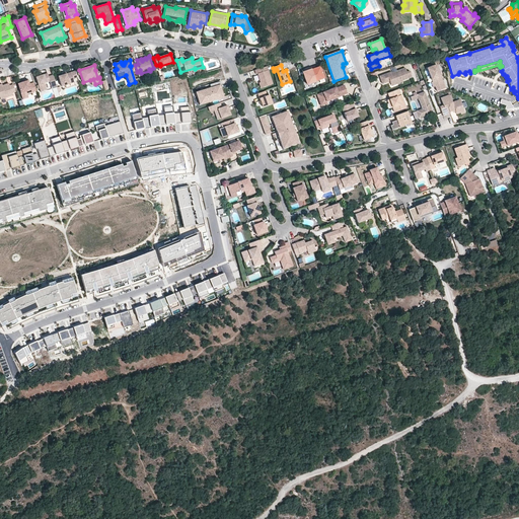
[(445,88),(437,65),(428,68),(433,81),(431,82),(433,87),(435,86),(437,91),(445,88)]
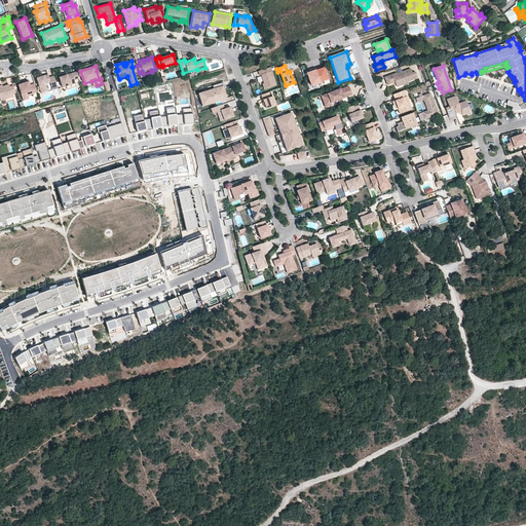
[(276,85),(270,67),(258,71),(260,75),(261,75),(264,83),(262,84),(264,89),(276,85)]
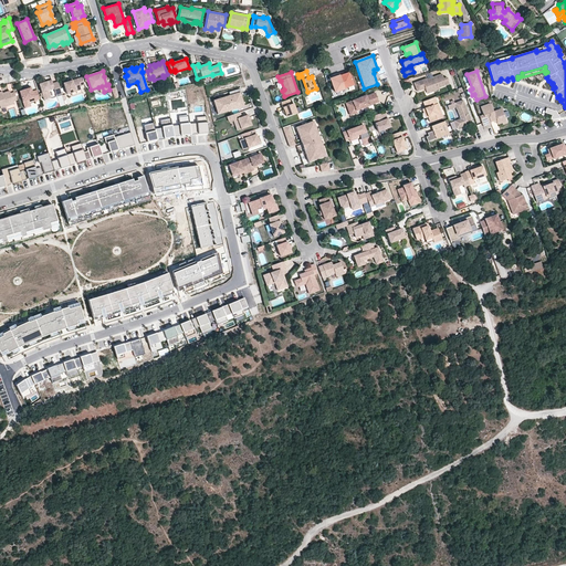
[(354,85),(349,72),(344,74),(344,72),(339,74),(345,88),(354,85)]
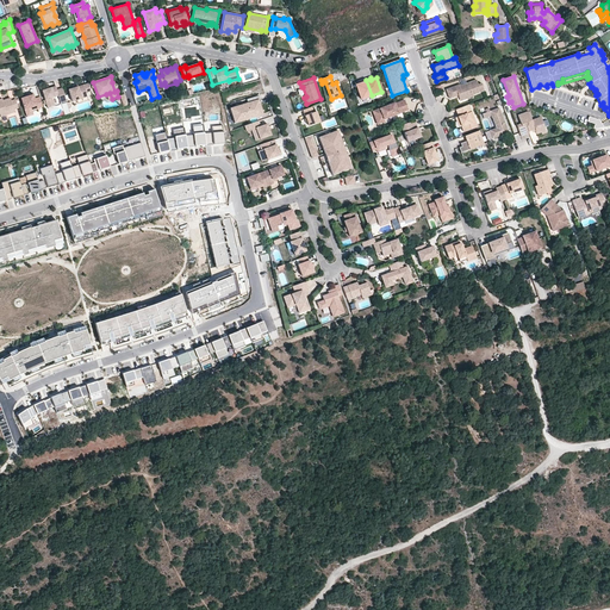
[(372,95),(366,80),(355,82),(361,99),(372,95)]
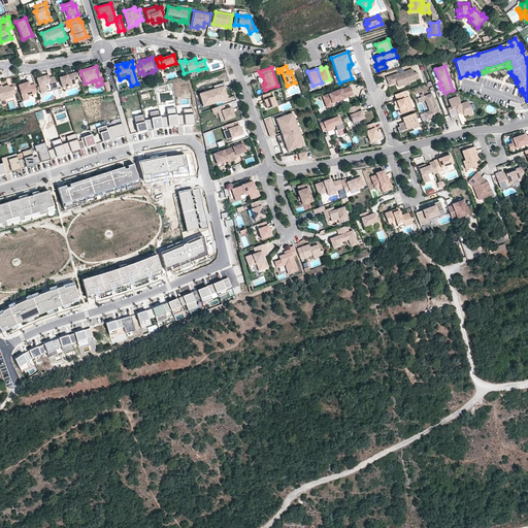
[(419,78),(417,72),(414,73),(413,69),(399,74),(394,75),(394,74),(386,77),(389,86),(396,83),(397,84),(401,83),(403,86),(409,84),(409,83),(419,78)]
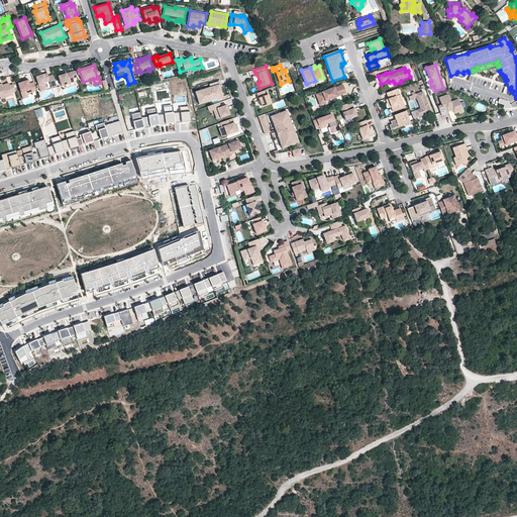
[(77,77),(75,71),(66,74),(62,75),(58,76),(62,86),(74,82),(73,79),(77,77)]
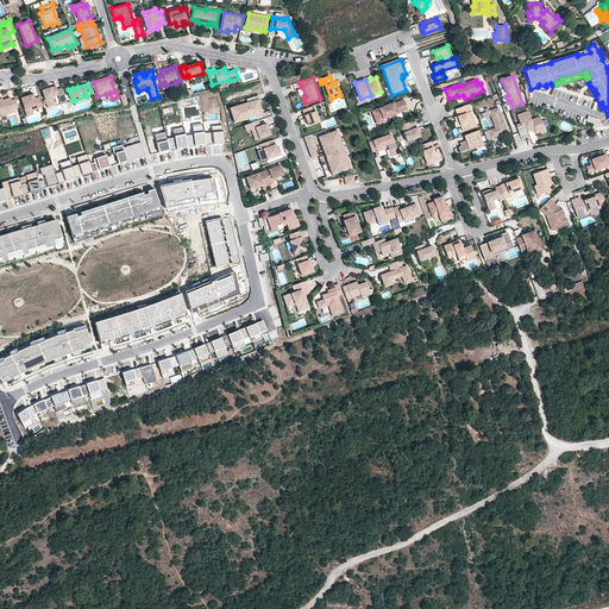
[(67,102),(63,88),(57,89),(56,86),(42,90),(48,108),(55,106),(52,98),(58,95),(61,104),(67,102)]
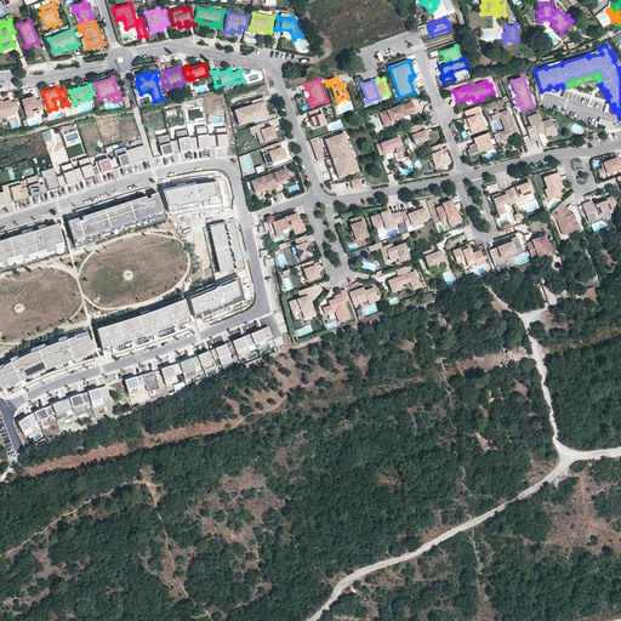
[(44,108),(40,100),(35,101),(34,96),(22,100),(27,119),(34,117),(32,109),(38,107),(38,110),(44,108)]
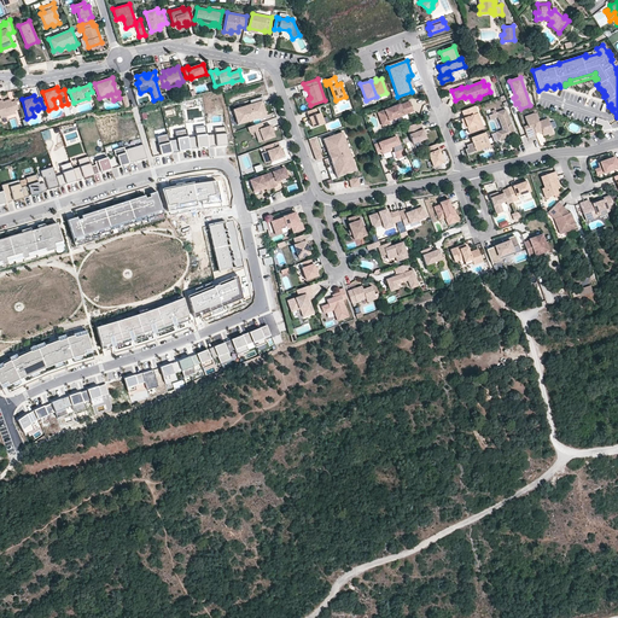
[(18,110),(16,100),(11,103),(11,99),(3,101),(3,100),(0,100),(0,116),(0,118),(15,114),(15,111),(18,110)]
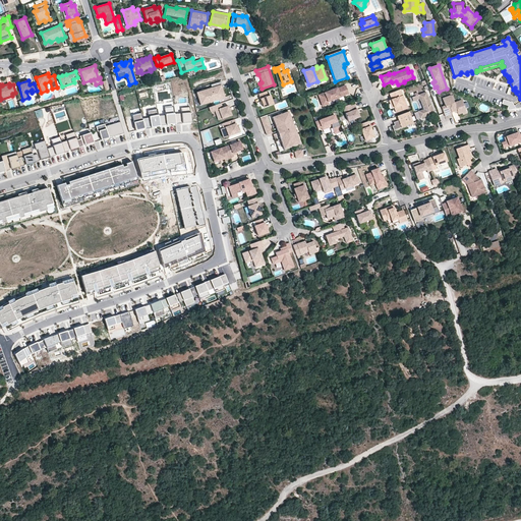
[(225,98),(221,85),(197,93),(200,105),(225,98)]
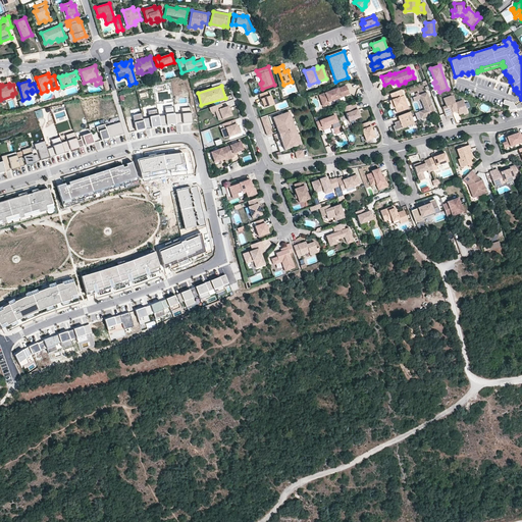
[(328,102),(350,94),(347,86),(337,89),(337,88),(318,95),(321,102),(327,100),(328,102)]
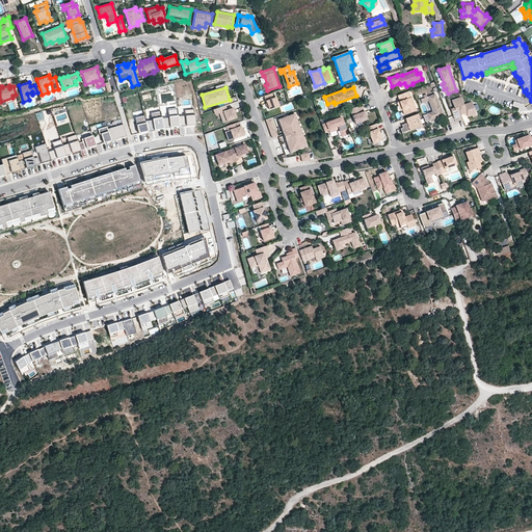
[(417,110),(411,97),(408,98),(406,92),(398,96),(400,102),(399,102),(402,110),(404,115),(417,110)]
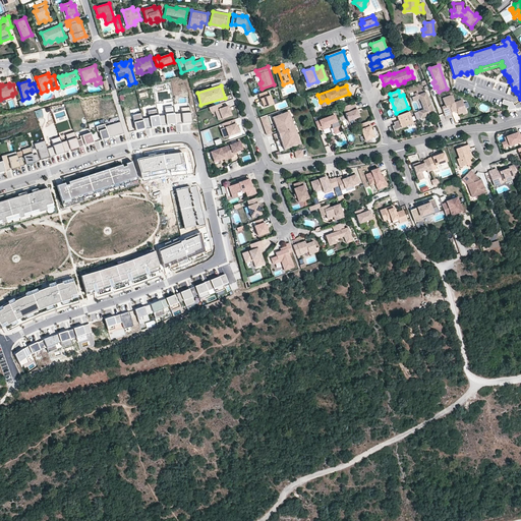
[(274,104),(270,95),(268,96),(267,92),(258,94),(264,107),(274,104)]
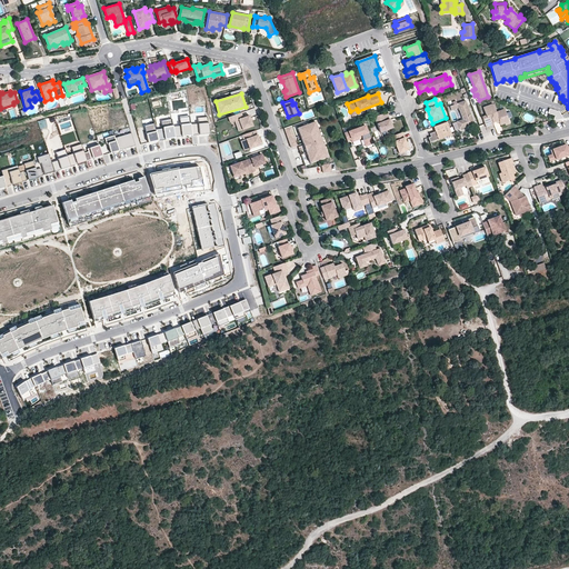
[(475,123),(466,100),(457,103),(458,108),(462,119),(457,121),(459,129),(475,123)]
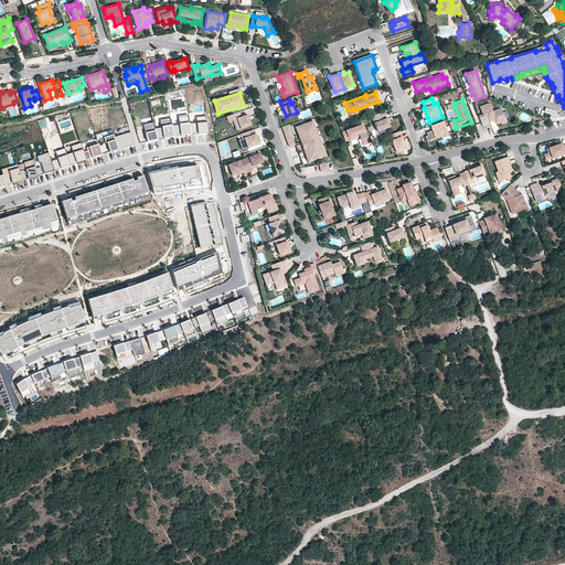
[(505,121),(501,108),(492,112),(490,103),(480,107),(482,115),(479,116),(482,127),(490,124),(490,121),(493,120),(496,119),(496,121),(497,124),(501,123),(505,121)]
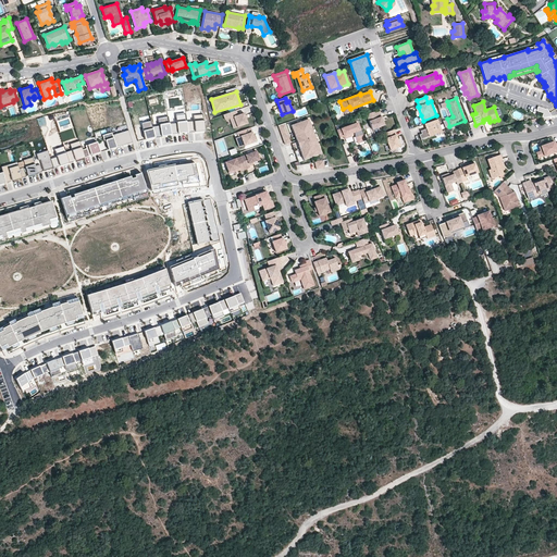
[(547,110),(537,107),(536,111),(543,113),(542,116),(545,118),(552,115),(547,110)]
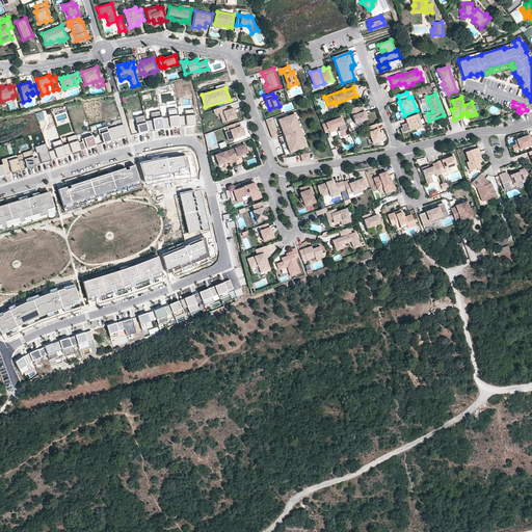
[(236,117),(233,108),(228,110),(225,105),(213,110),(215,114),(219,113),(223,111),(227,122),(236,117)]
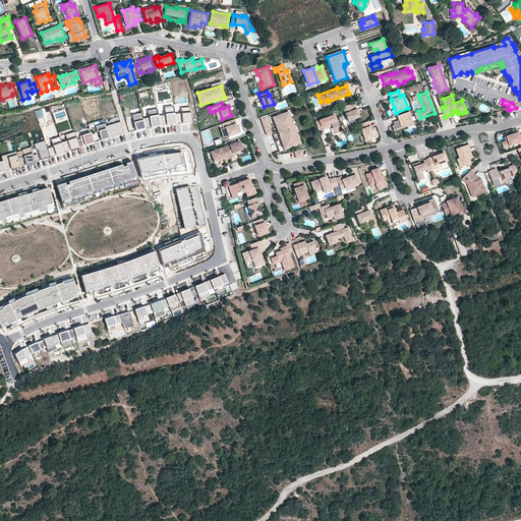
[(359,117),(354,103),(343,107),(348,121),(359,117)]
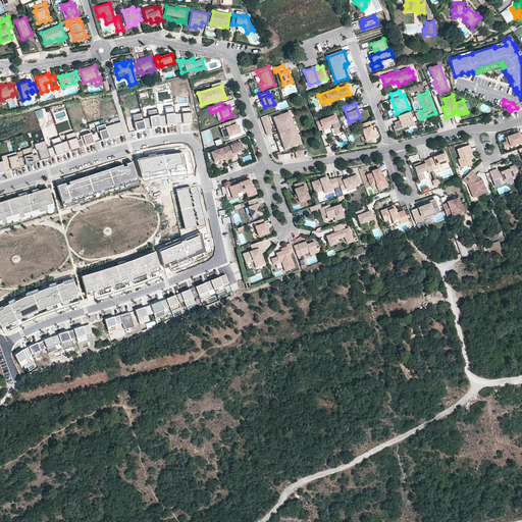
[(166,115),(159,116),(160,126),(176,124),(175,114),(174,107),(165,108),(166,115)]
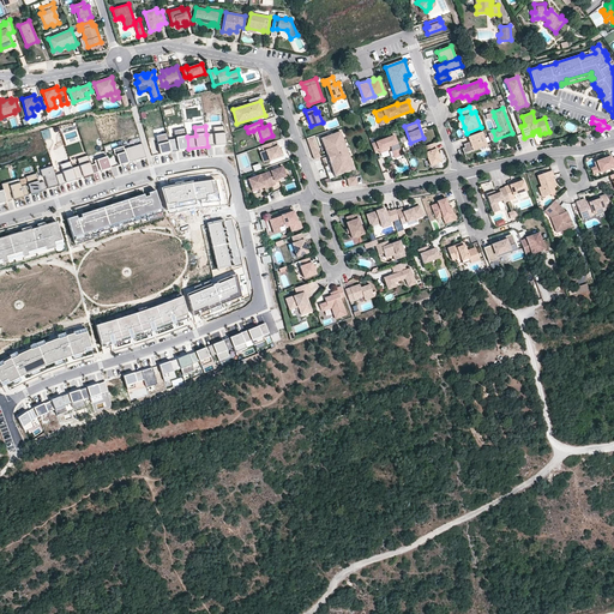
[(214,133),(206,134),(208,146),(226,144),(224,126),(214,127),(214,133)]
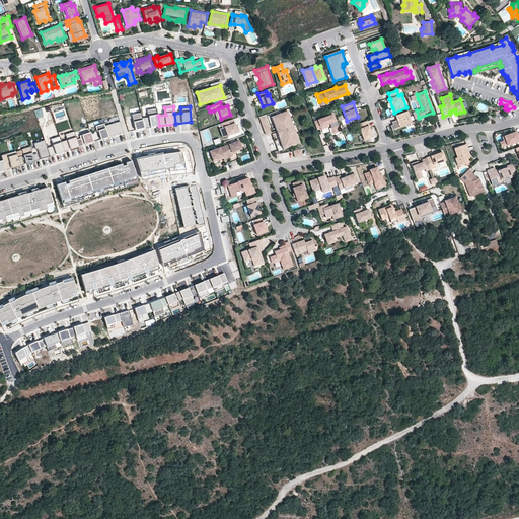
[(149,117),(142,119),(144,129),(159,126),(158,116),(157,108),(148,110),(149,117)]
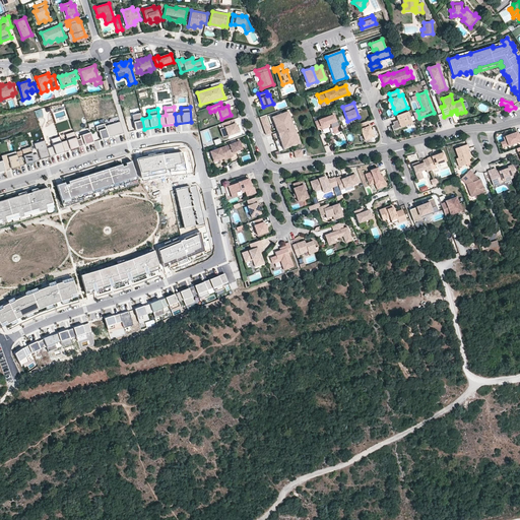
[(300,143),(287,111),(271,117),(283,149),(300,143)]
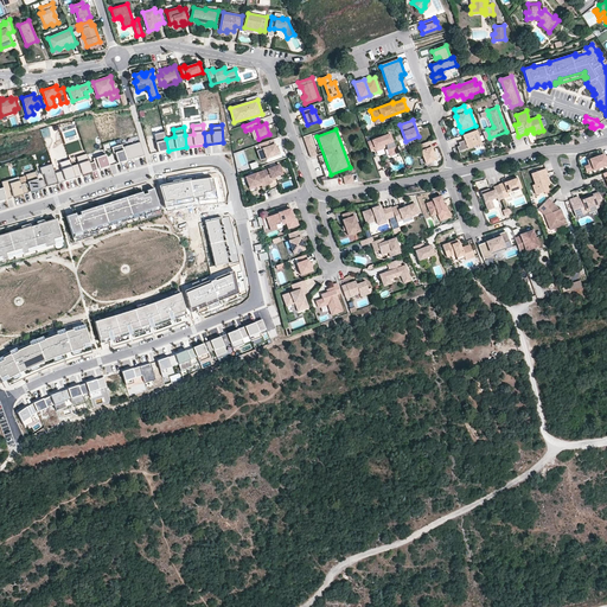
[(481,144),(477,131),(462,135),(465,140),(458,142),(460,146),(457,147),(459,152),(481,144)]
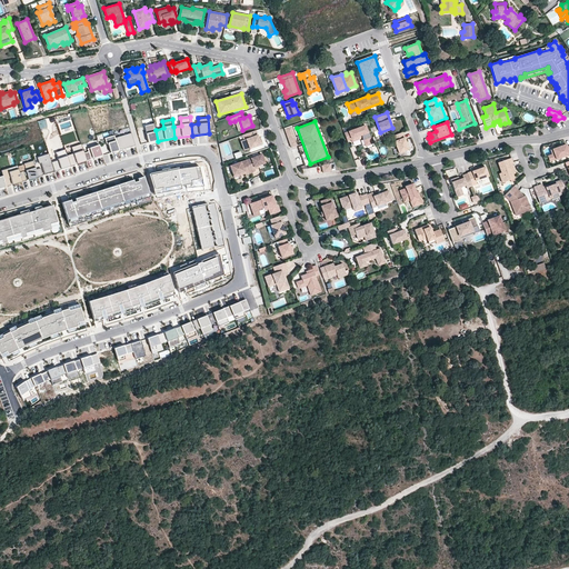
[(155,123),(145,126),(149,143),(158,141),(156,130),(155,123)]
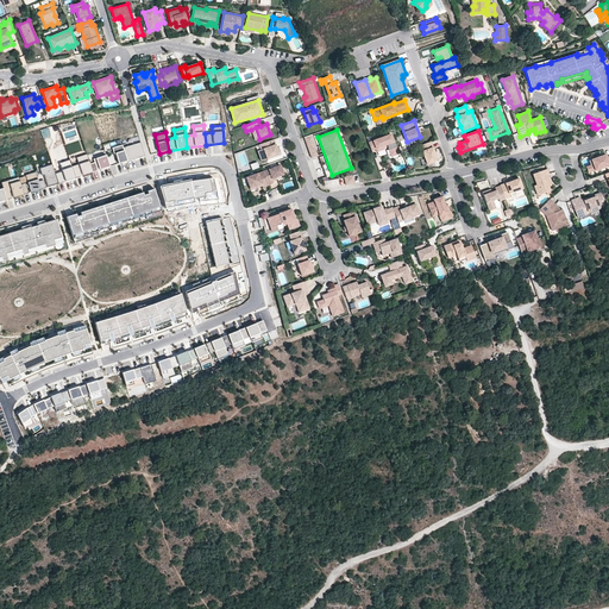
[(399,154),(390,135),(369,143),(371,150),(376,149),(377,152),(383,149),(382,146),(387,144),(388,146),(391,156),(399,154)]
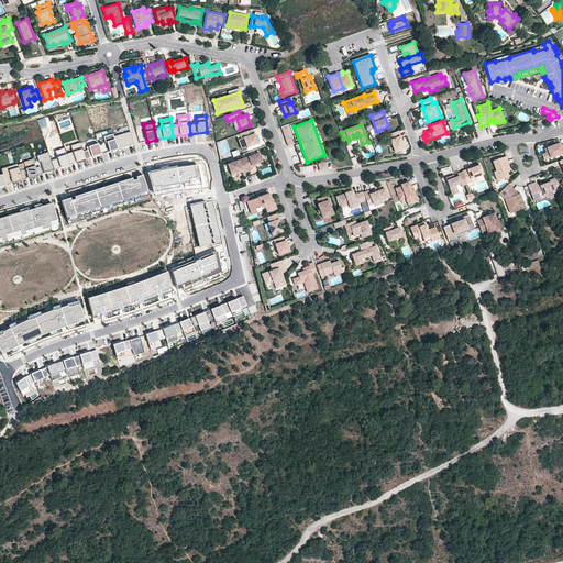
[(295,143),(289,125),(282,129),(288,146),(295,143)]
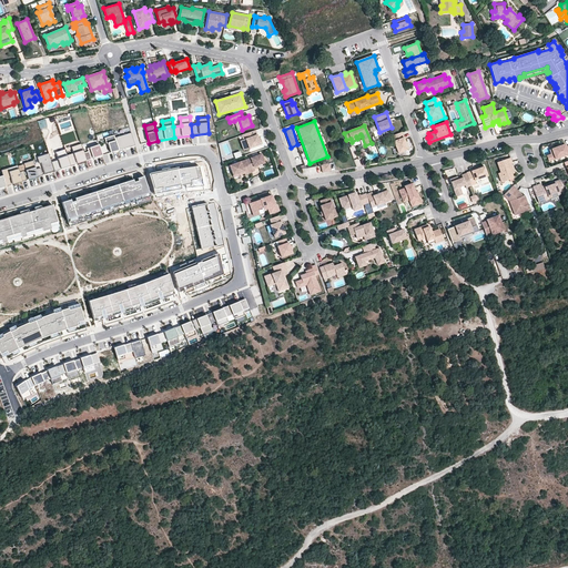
[(259,140),(255,130),(242,135),(244,140),(247,149),(261,144),(259,140)]
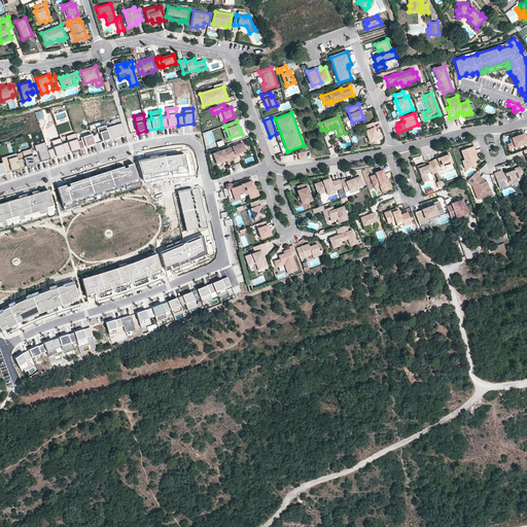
[(379,139),(375,128),(374,128),(373,123),(364,126),(366,131),(364,131),(370,142),(379,139)]
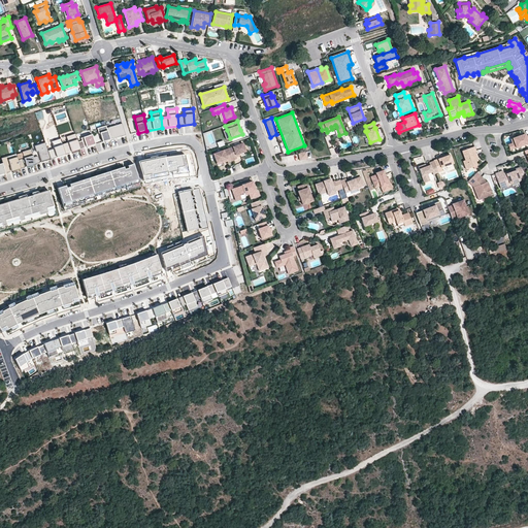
[(126,135),(123,124),(107,128),(110,139),(126,135)]
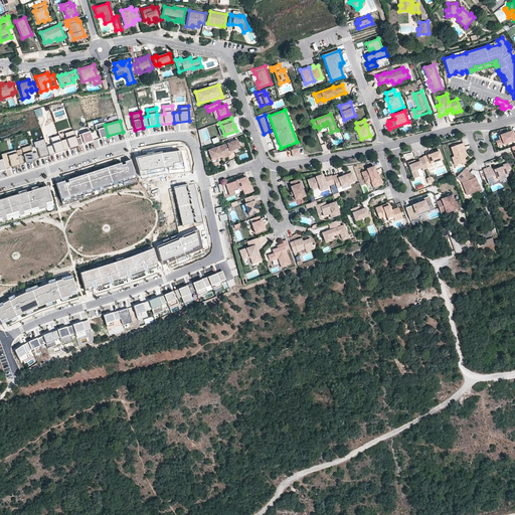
[(108,136),(105,125),(104,123),(95,125),(97,130),(98,130),(101,139),(108,136)]
